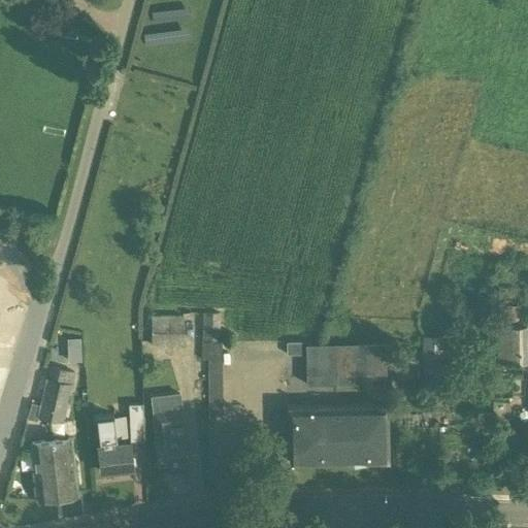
[(496,363),(527,362),(527,285),(496,285),(496,363)]
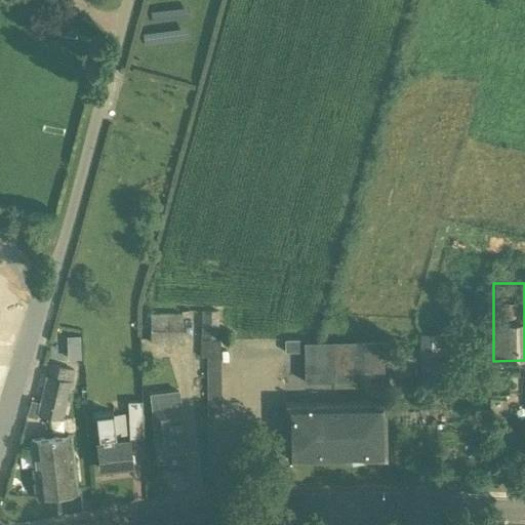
[(217,338),(217,310),(201,310),(200,337),(217,338)]
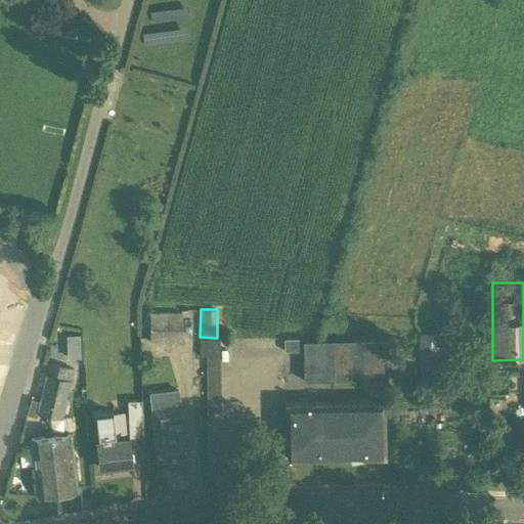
[(182,344),(182,314),(150,314),(149,343),(182,344)]
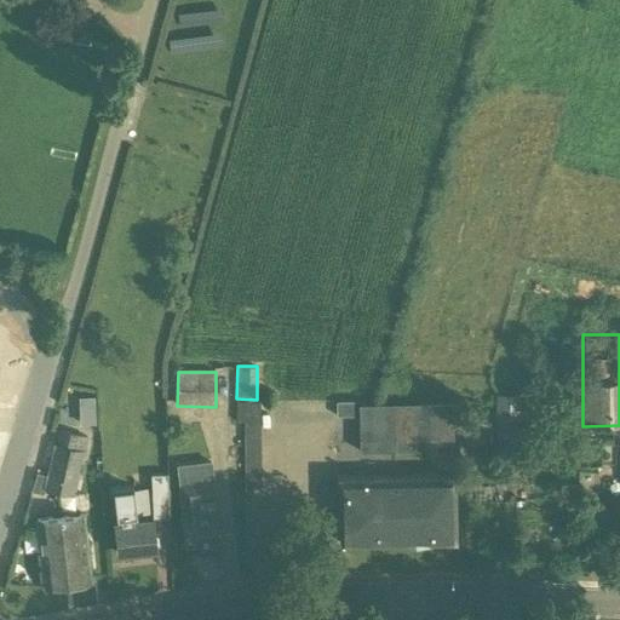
[(78,397),(80,425),(95,424),(93,396),(78,397)]
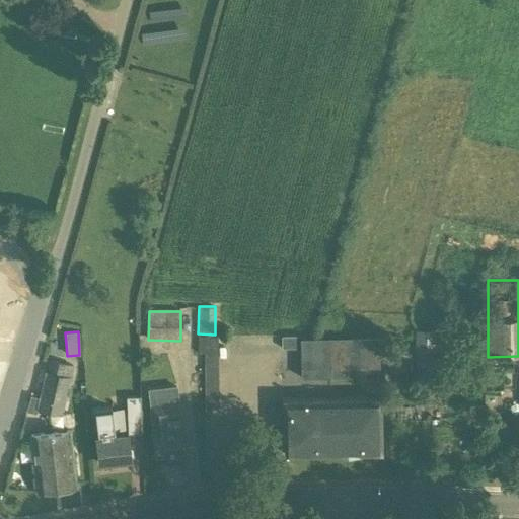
[(415,331),(415,381),(431,381),(431,331),(415,331)]
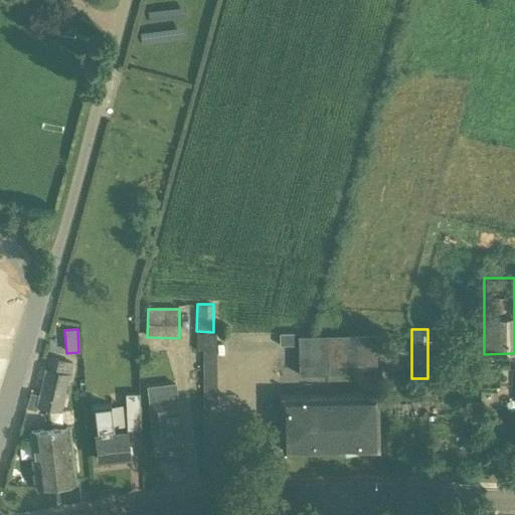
[(279,346),(294,345),(294,333),(279,333),(279,346)]
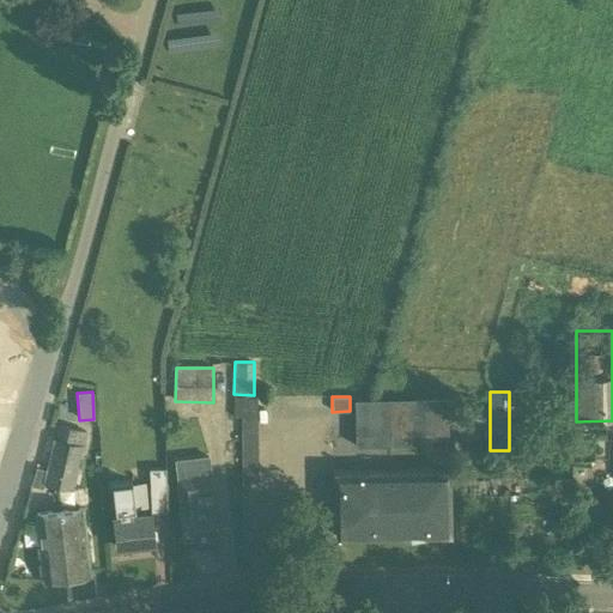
[(354,400),(354,447),(413,445),(413,435),(448,434),(447,398),(354,400)]
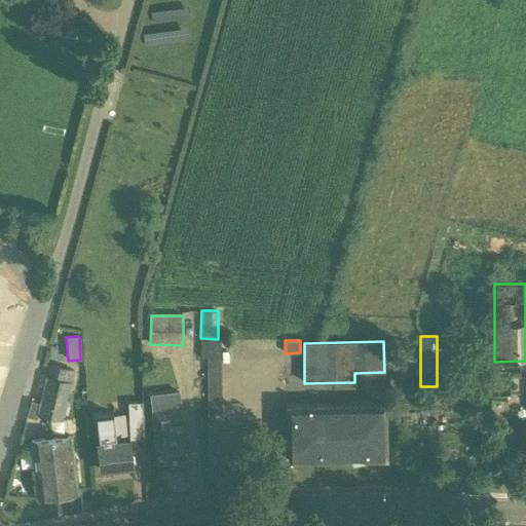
[(71,382),(74,370),(50,365),(47,376),(46,376),(37,414),(63,420),(72,382),(71,382)]
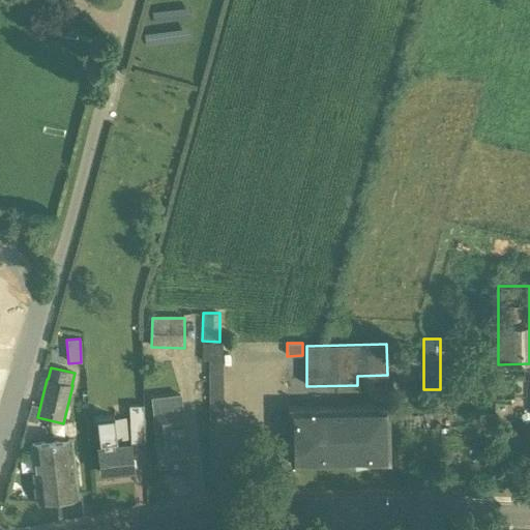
[(208,390),(209,420),(223,420),(223,390),(208,390)]
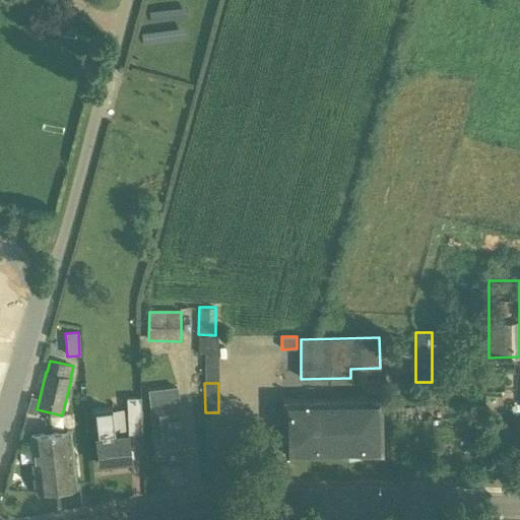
[(177,387),(148,390),(157,457),(186,453),(177,387)]
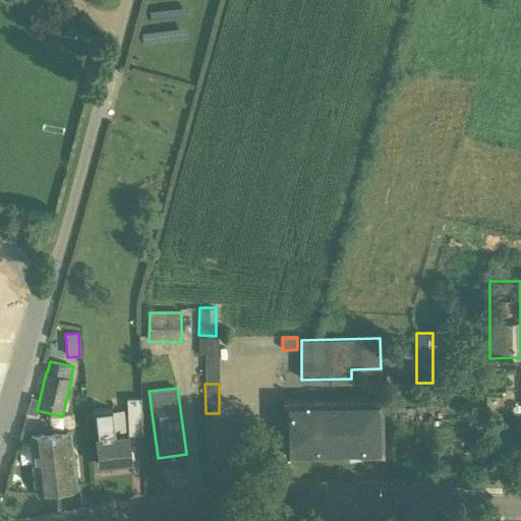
[(127,410),(141,410),(140,398),(126,399),(127,410)]
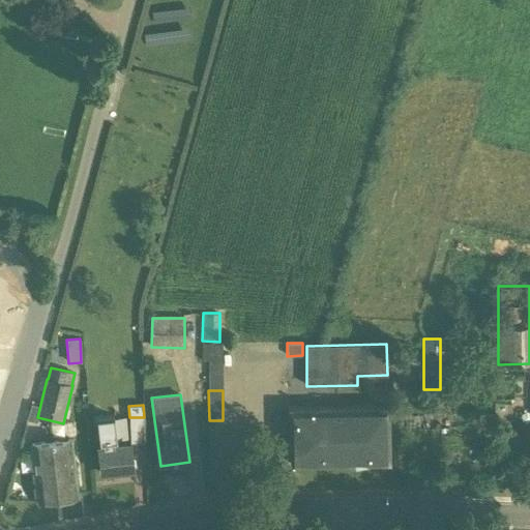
[(291,463),(388,461),(388,408),(291,409),(291,463)]
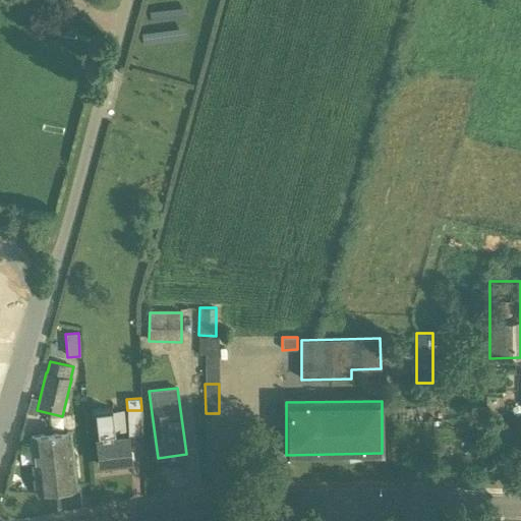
[(111,439),(111,435),(114,433),(112,410),(95,412),(99,440),(98,440),(100,463),(130,460),(127,437),(111,439)]
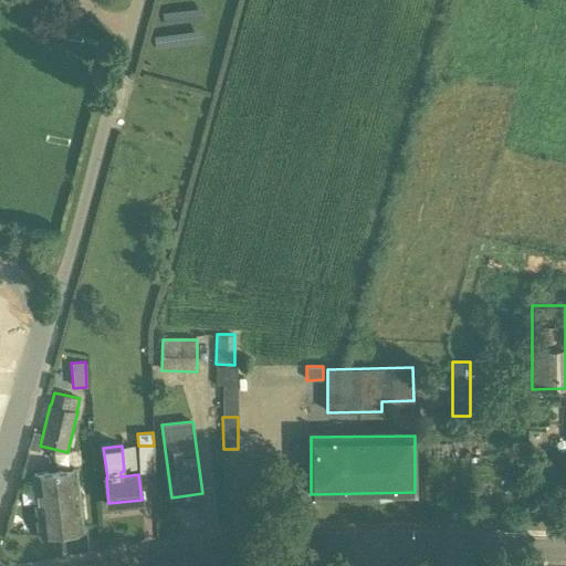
[(39,504),(80,500),(75,470),(35,475),(39,504)]
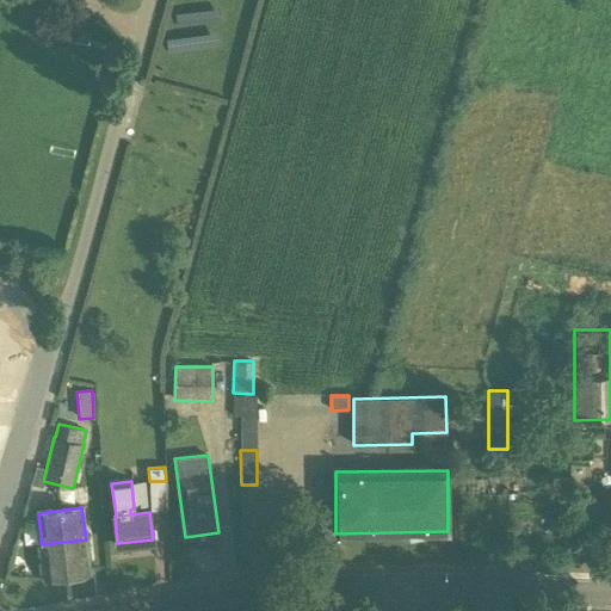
[(86,539),(42,544),(45,576),(90,572),(86,539)]
